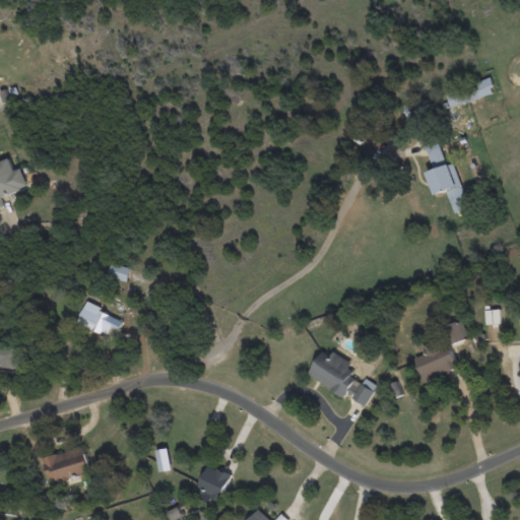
[(496,93),(491,79),(446,92),(450,107),(496,93)]
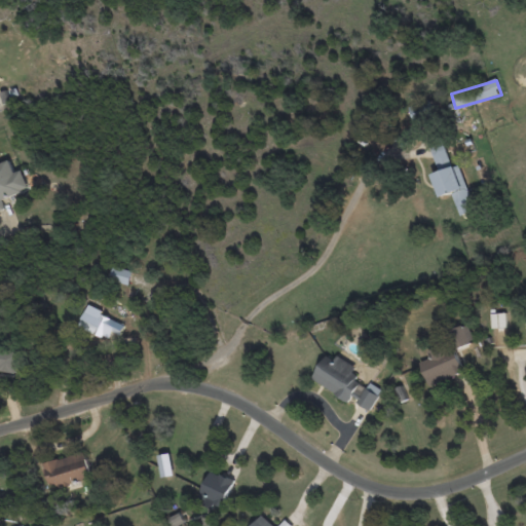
[(440,197),(453,193),(459,216),(475,212),(460,164),(452,167),(445,145),(431,148),(439,172),(433,174),(440,197)]
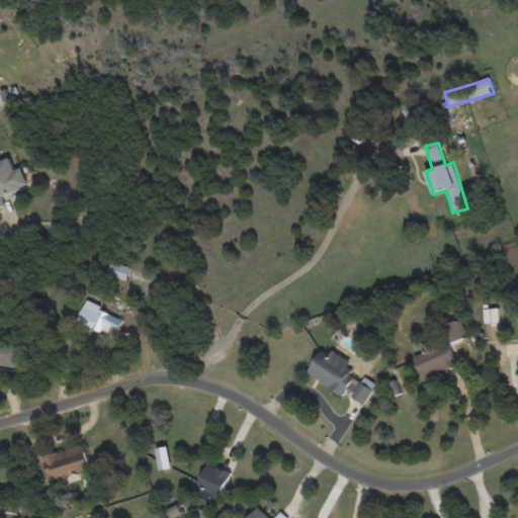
[(0,161),(0,207),(5,206),(1,196),(28,187),(21,168),(13,170),(9,158),(0,161)]
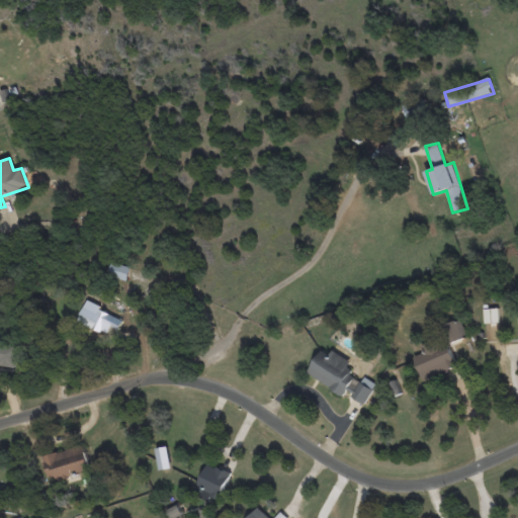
[(106,276),(126,280),(130,266),(109,262),(106,276)]
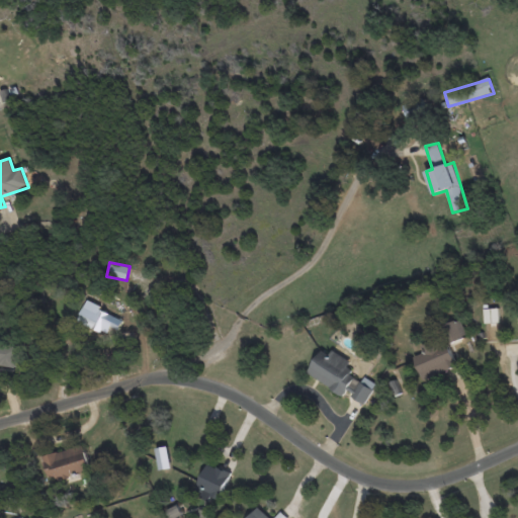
[(110,323),(105,320),(108,313),(85,301),(76,320),(105,333),(110,323)]
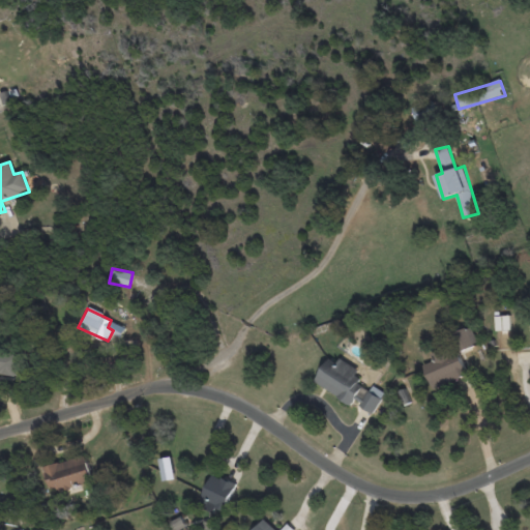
[(496,330),(510,330),(510,315),(495,316),(496,330)]
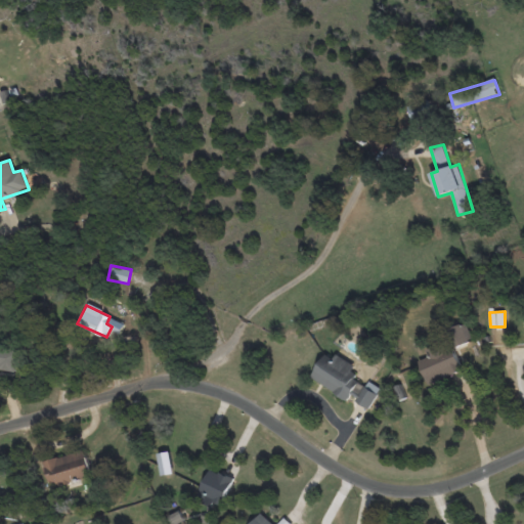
[(473,340),(467,323),(452,330),(459,345),(473,340)]
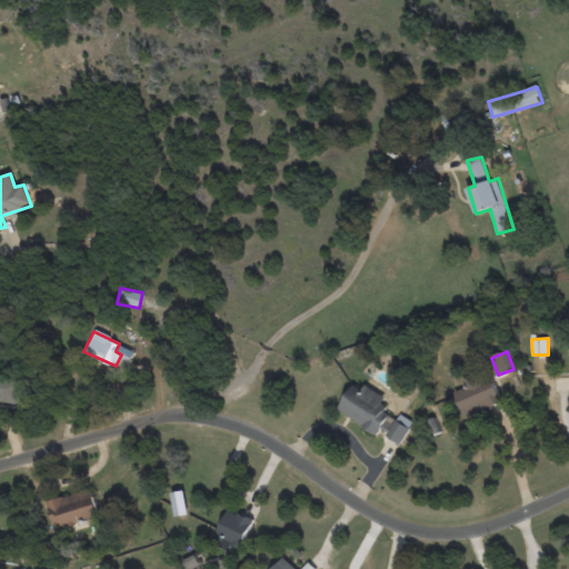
[(502,402),(489,369),(462,380),(466,387),(455,391),(466,418),(502,402)]
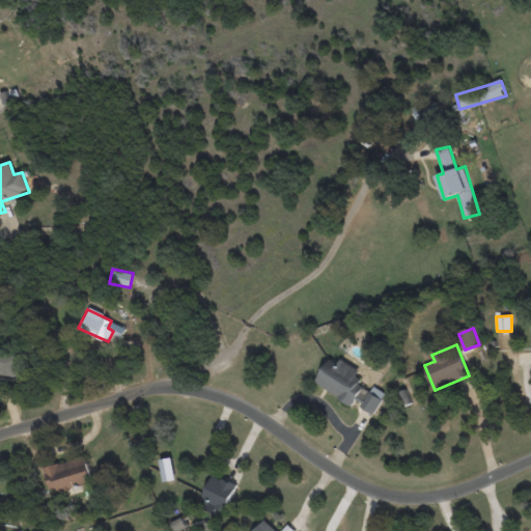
[(18,355),(0,352),(0,373),(16,375),(18,355)]
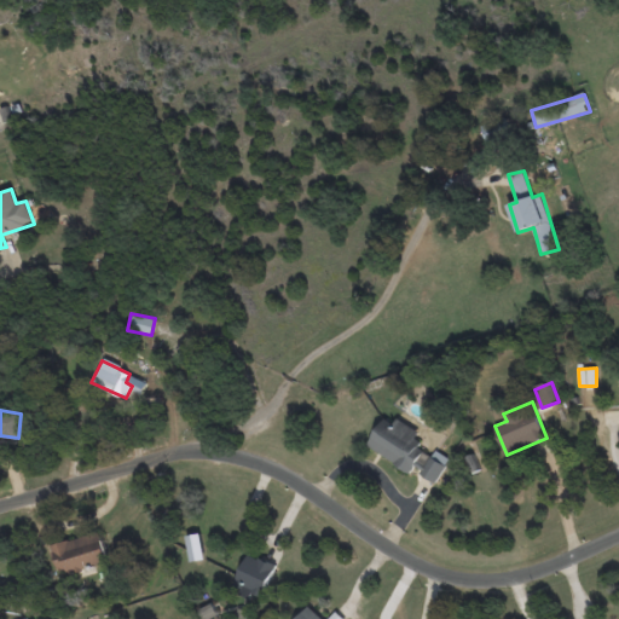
[(366,446),(411,474),(414,469),(435,482),(450,460),(434,450),(433,453),(414,441),(420,432),(399,420),(395,424),(385,418),(366,446)]
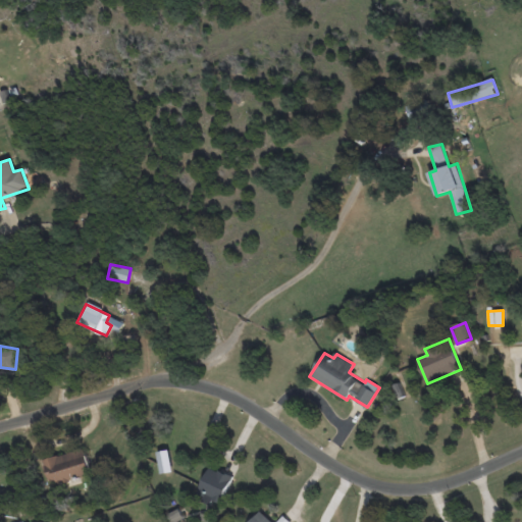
[(91,473),(84,449),(43,460),(50,484),(91,473)]
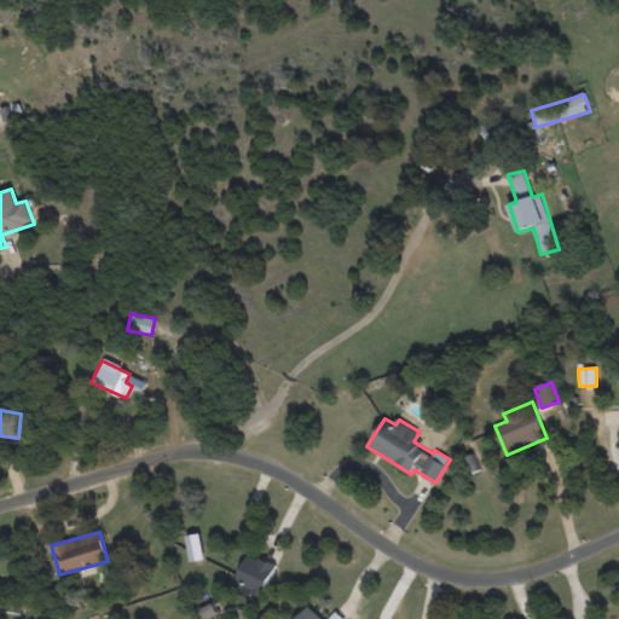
[(252,593),(261,597),(277,566),(249,554),(231,590),(249,599),(252,593)]
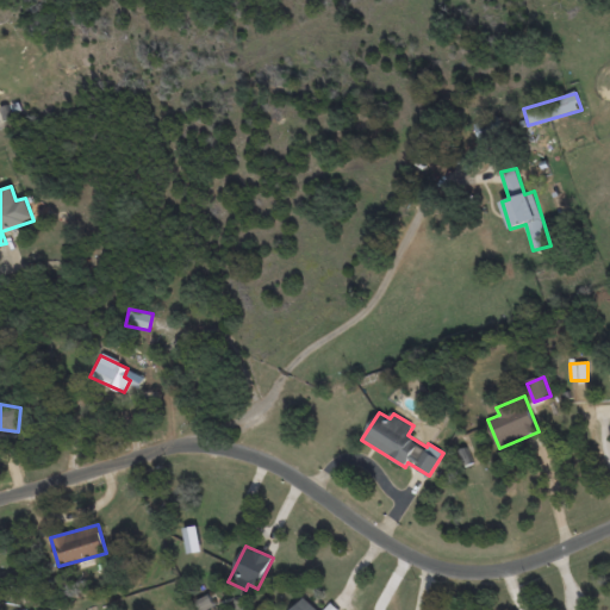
[(200,609),(205,609),(215,605),(209,595),(195,601),(200,609)]
